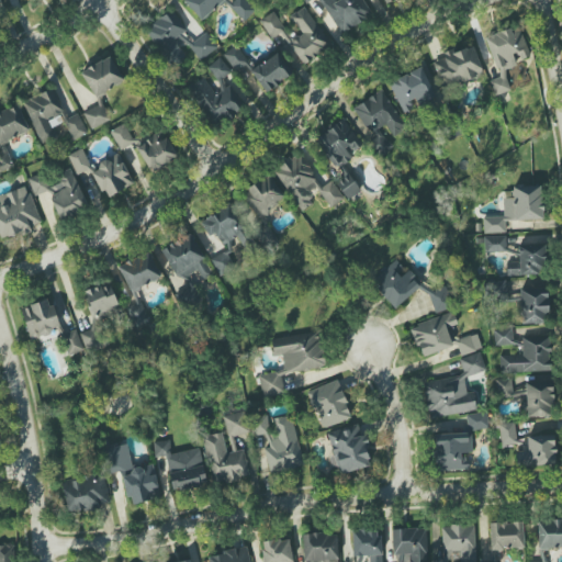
[(203,22),(223,0),(182,0),(182,1),(203,22)]
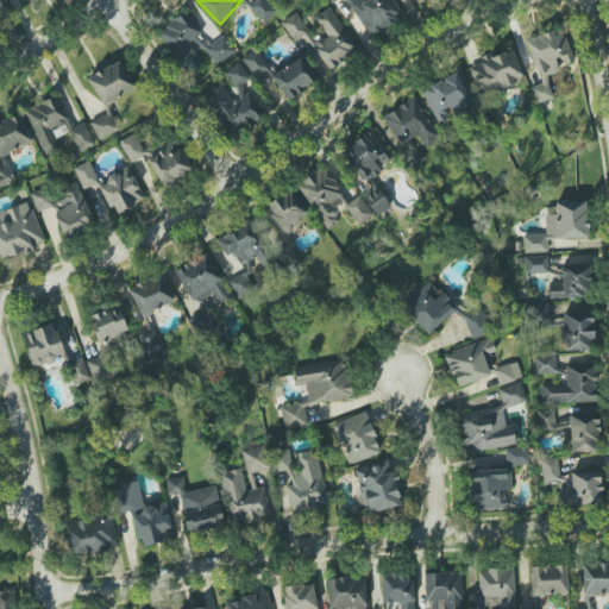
[(264,23),(276,11),(265,0),(253,0),(249,6),(264,23)]
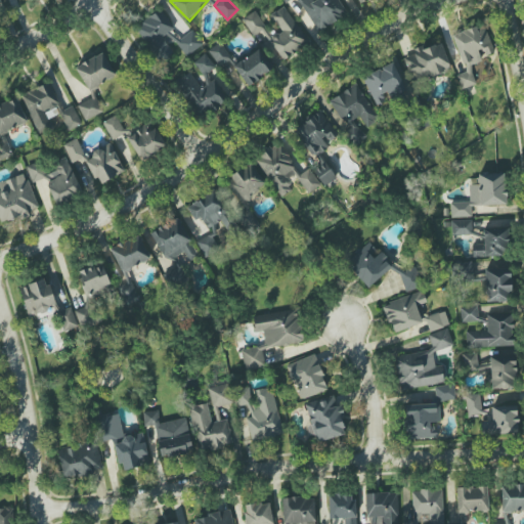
[(298,0),(317,32),(347,14),(338,0),(281,0),(285,3),(290,0),(298,0)]
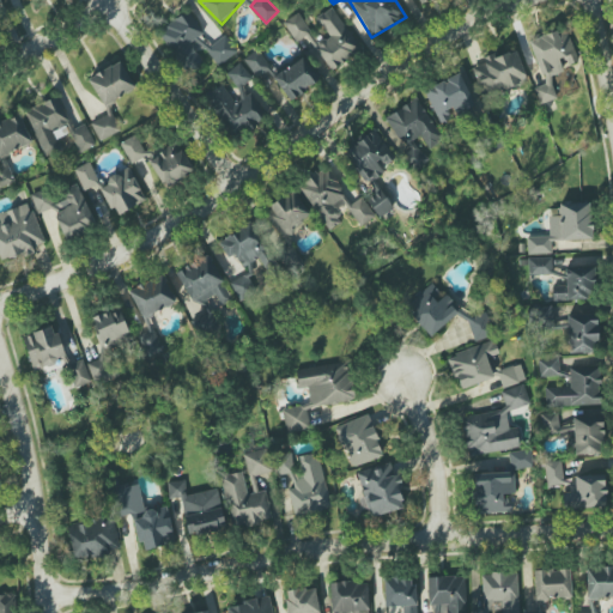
[(327,72),(360,50),(333,7),(316,17),(328,36),(317,43),(310,32),(304,36),(327,72)]
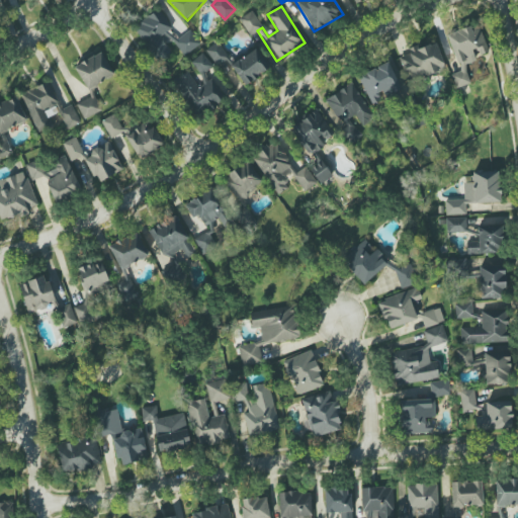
[(172,28),(158,9),(134,27),(160,62),(172,53),(160,37),(172,28)]
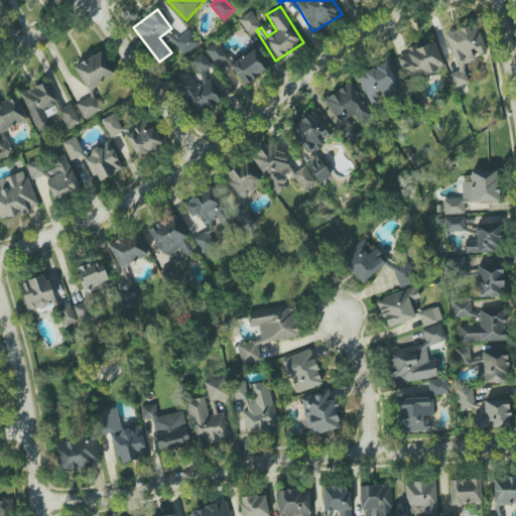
[(261,26),(251,11),(238,19),(248,34),(261,26)]
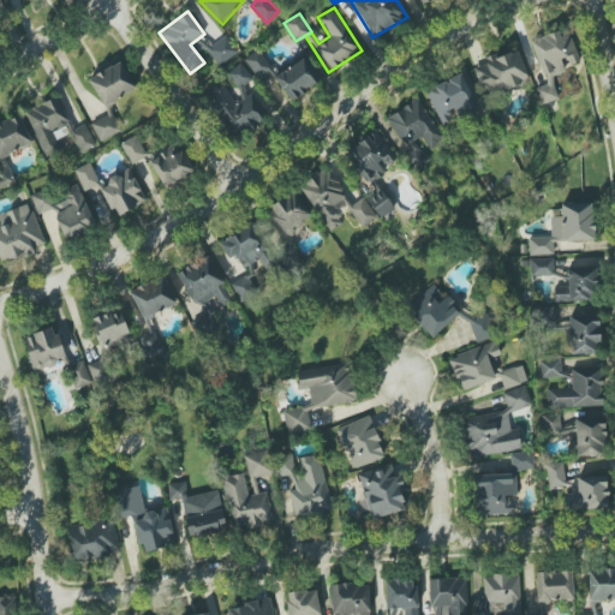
[(531,41),(545,84),(536,88),(542,105),(559,99),(550,75),(580,64),(568,28),(531,41)]
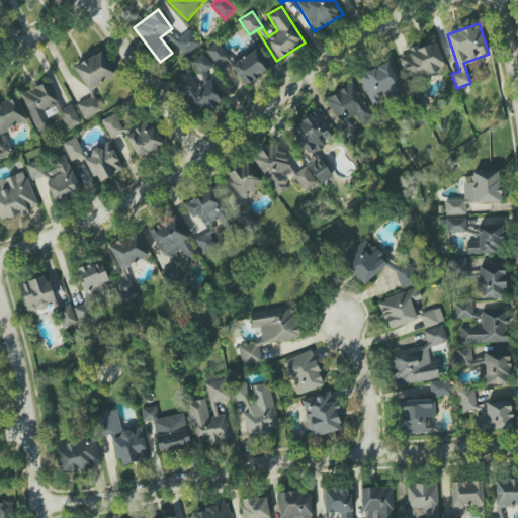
[(184,56),(200,45),(190,30),(174,40),(184,56)]
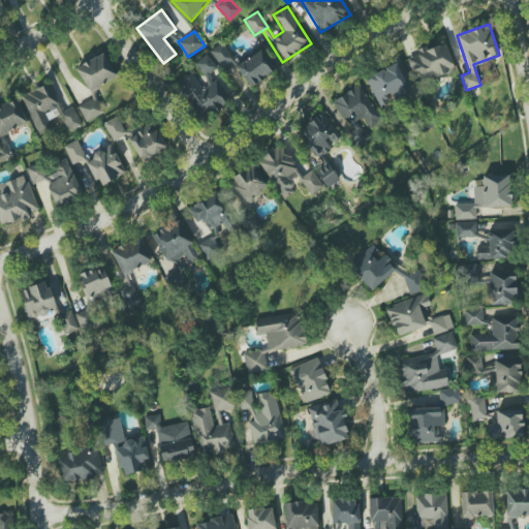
[(222,68),(235,60),(222,42),(210,51),(222,68)]
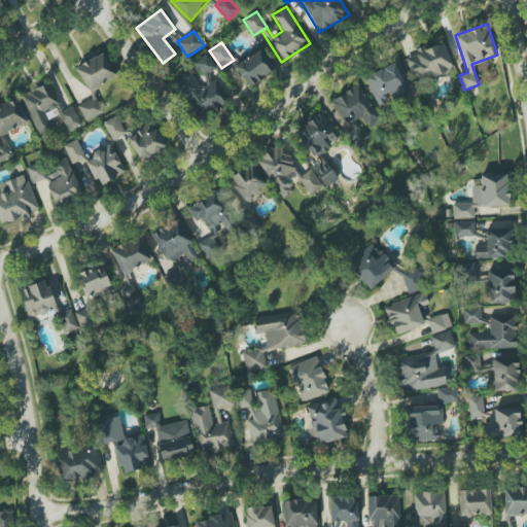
[(454,69),(444,43),(425,50),(423,46),(414,50),(416,56),(406,59),(415,83),(454,69)]
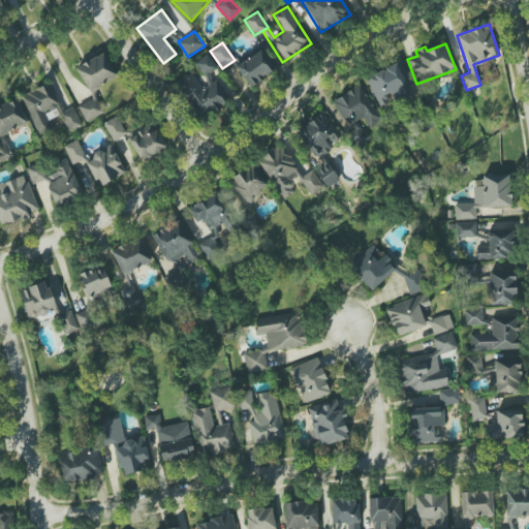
[(275,71),(262,50),(237,64),(248,86),(275,71)]
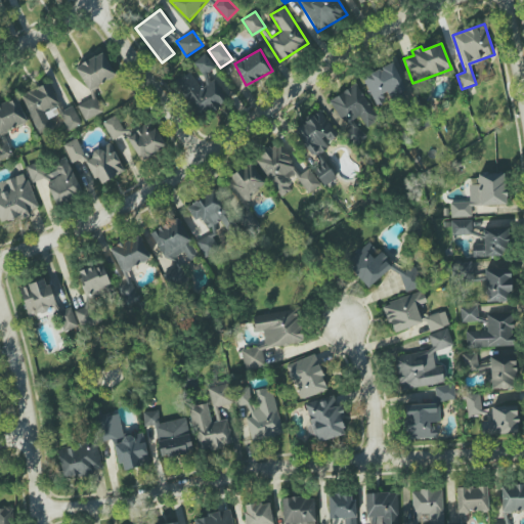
[(116,76),(102,52),(75,68),(88,91),(116,76)]
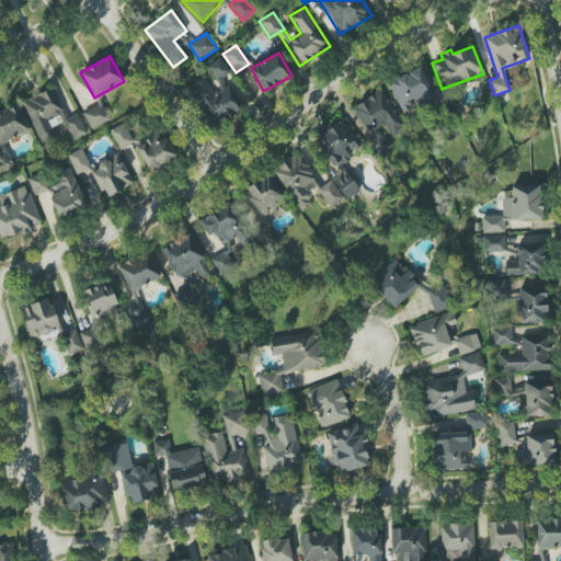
[(203,77),(187,87),(213,127),(244,107),(229,84),(226,87),(220,78),(230,72),(220,57),(207,66),(222,90),(215,95),(203,77)]
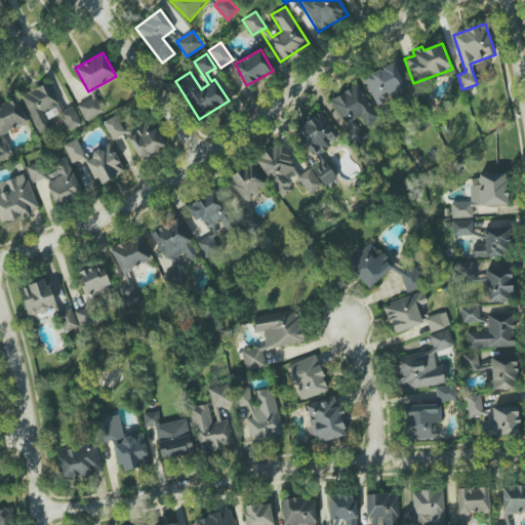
[(374,105),(407,93),(396,63),(363,75),(374,105)]
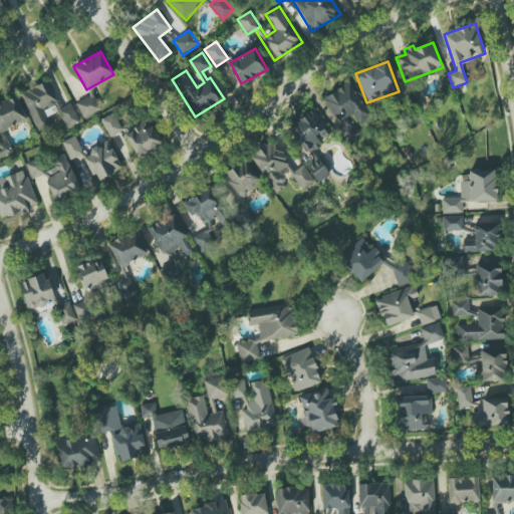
[(79,122),(71,104),(60,108),(48,80),(20,93),(38,134),(53,126),(48,115),(59,111),(66,129),(79,122)]
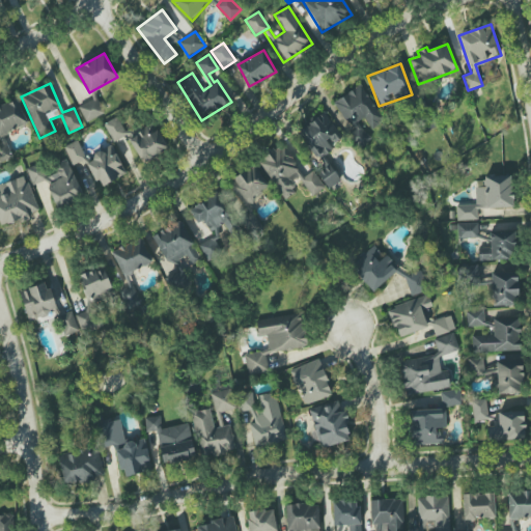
[(333,102),(360,147),(370,141),(359,121),(364,118),(370,129),(384,121),(362,85),(333,102)]
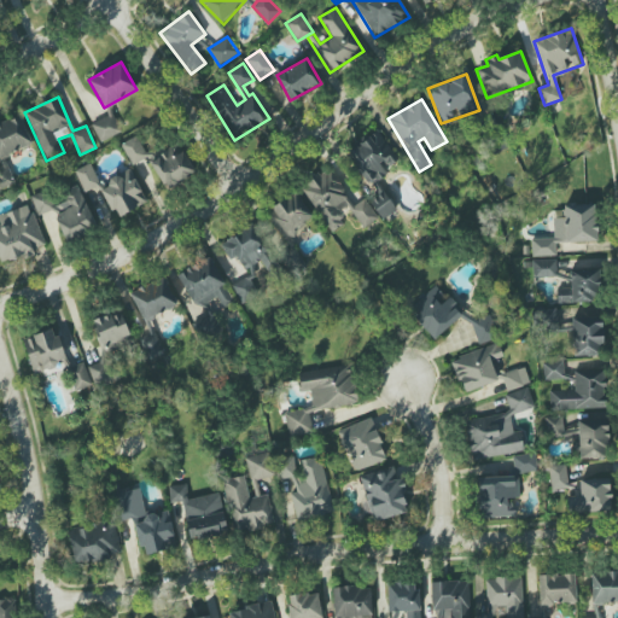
[(91,124),(101,143),(122,130),(110,112),(91,124)]
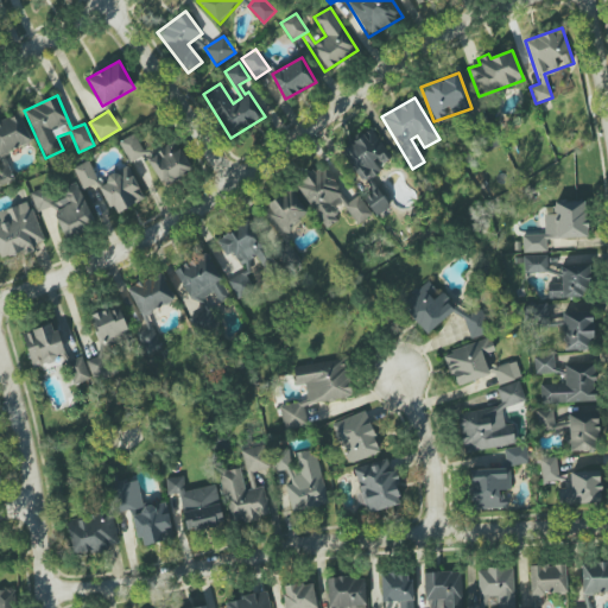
[(0,154),(32,141),(19,113),(0,121),(0,154)]
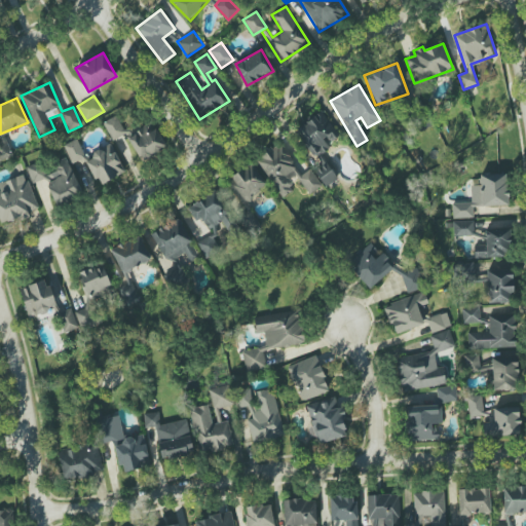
[(337,179),(322,154),(330,149),(326,143),(338,135),(322,112),(296,128),(321,166),(314,171),(325,187),(337,179)]
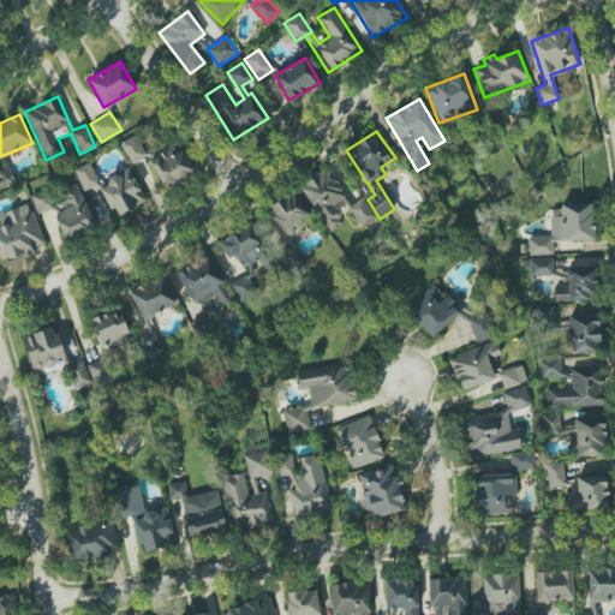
[(130,163),(145,157),(137,136),(121,142),(130,163)]
